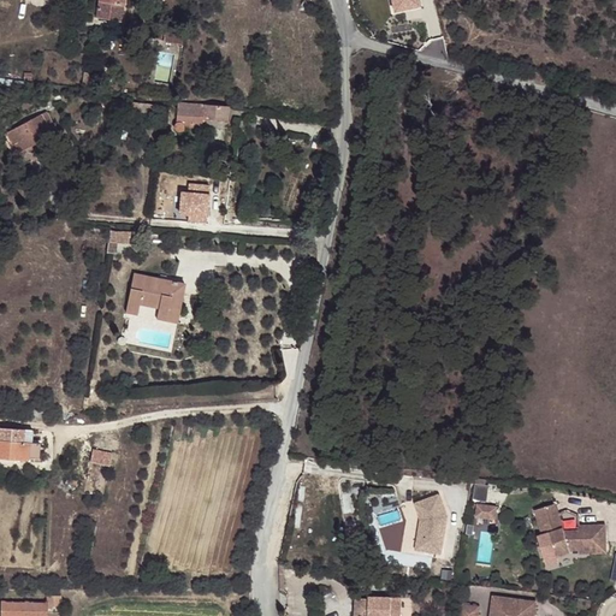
[(102,0),(100,16),(124,19),(126,0),(102,0)]
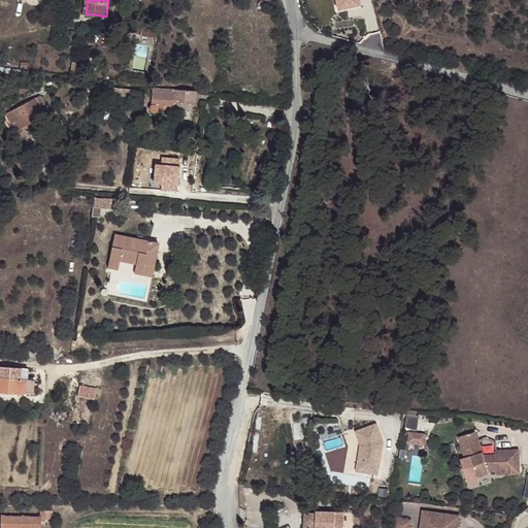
[(357,0),(334,0),(337,10),(359,5),(357,0)]
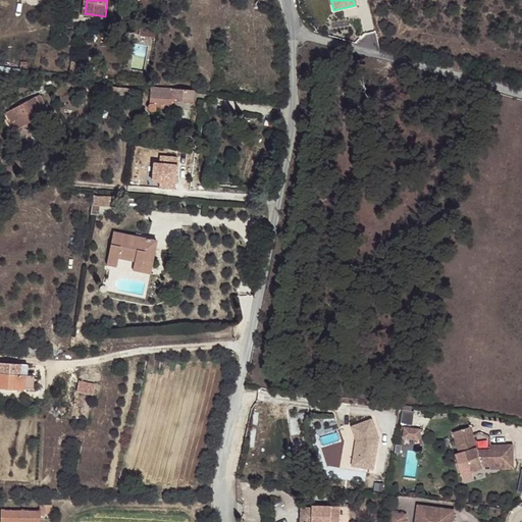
[(157,37),(158,29),(143,25),(141,35),(157,37)]
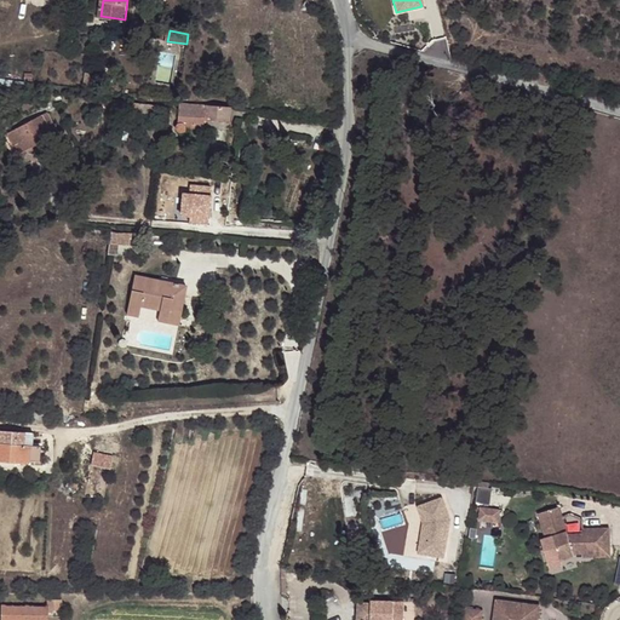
[(95,86),(97,73),(89,72),(86,85),(95,86)]
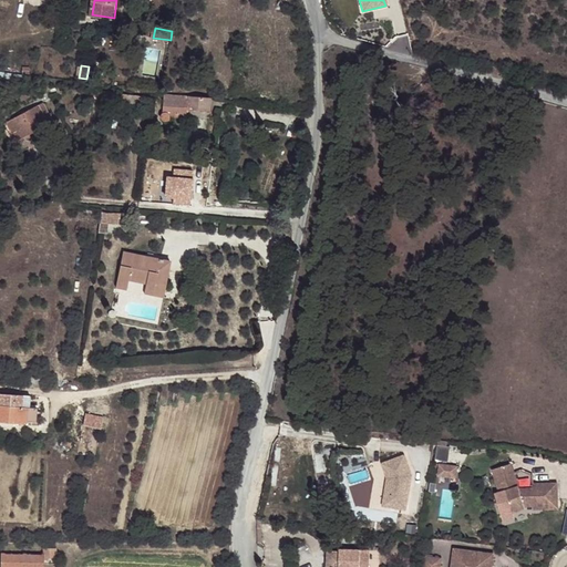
[(165,95),(165,100),(163,120),(169,120),(169,113),(182,114),(184,113),(185,112),(185,109),(209,111),(210,99),(165,95)]
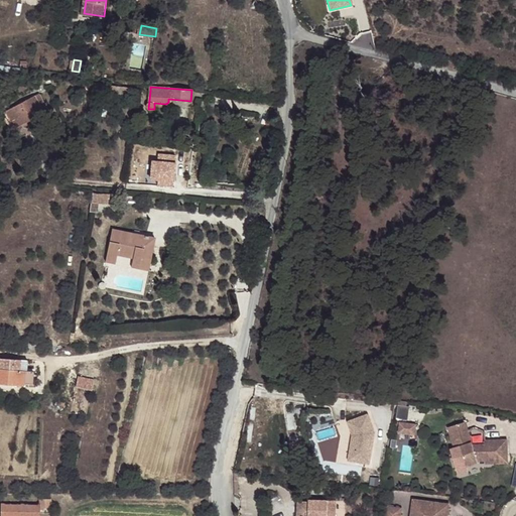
[(40,92),(34,96),(43,113),(47,120),(53,117),(40,92)]
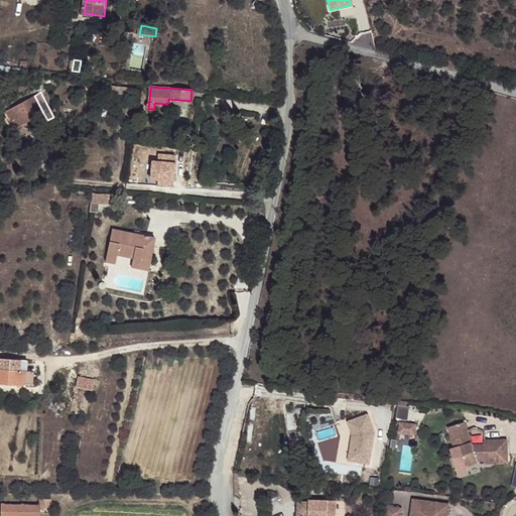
[(14,115),(15,118),(18,123),(26,119),(27,121),(43,113),(34,96),(5,110),(9,117),(14,115)]
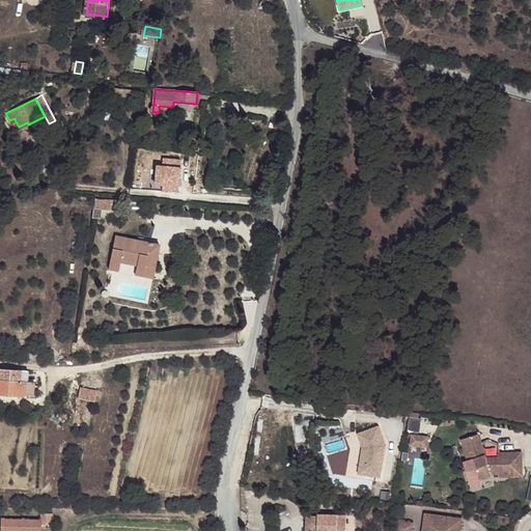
[(161,161),(161,168),(164,168),(180,169),(178,163),(161,161)]
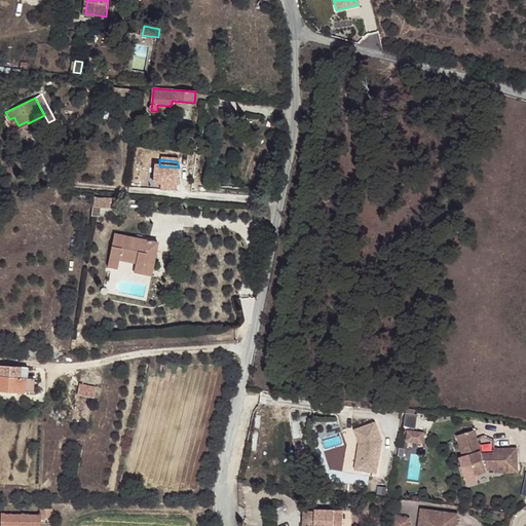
[(161,185),(178,186),(179,167),(162,166),(161,185)]
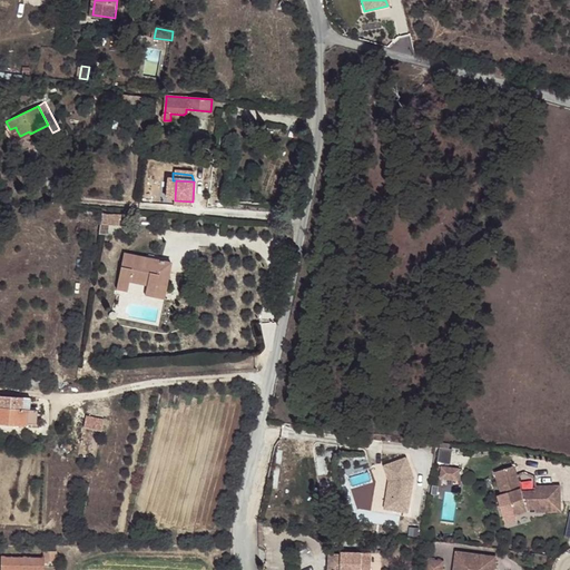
[(123,225),(123,214),(104,212),(102,234),(111,234),(111,224),(123,225)]
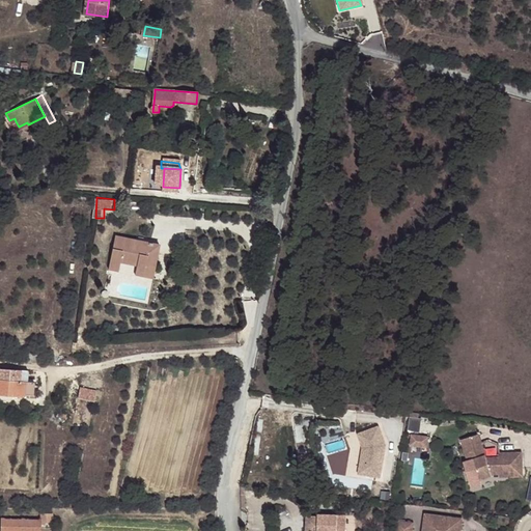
[(148,261),(158,263),(161,245),(116,236),(110,269),(120,271),(122,263),(138,266),(147,268),(148,261)]
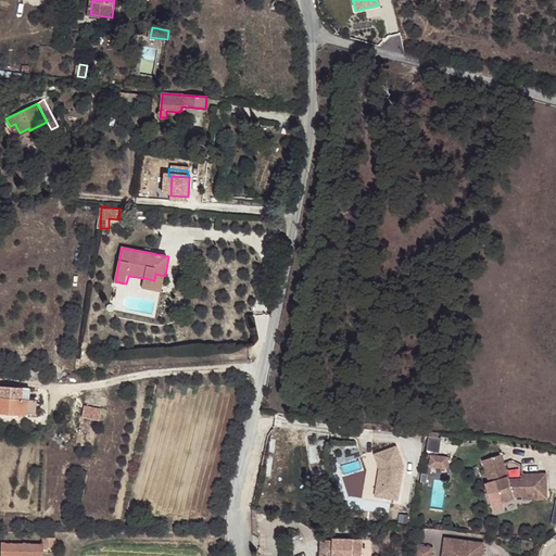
[(162,291),(164,282),(154,280),(144,278),(142,288),(162,291)]
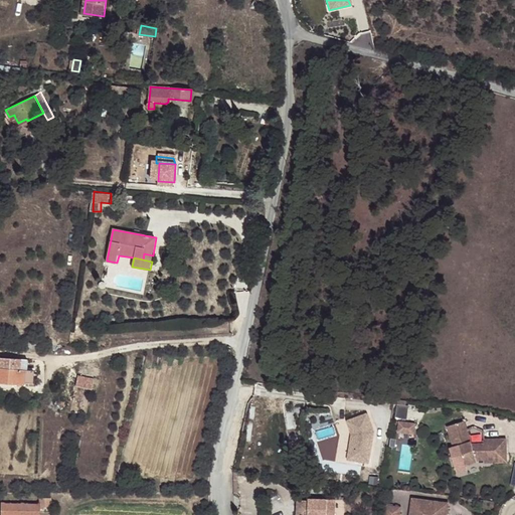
[(0,368),(20,370),(22,359),(1,358),(0,362),(0,368)]
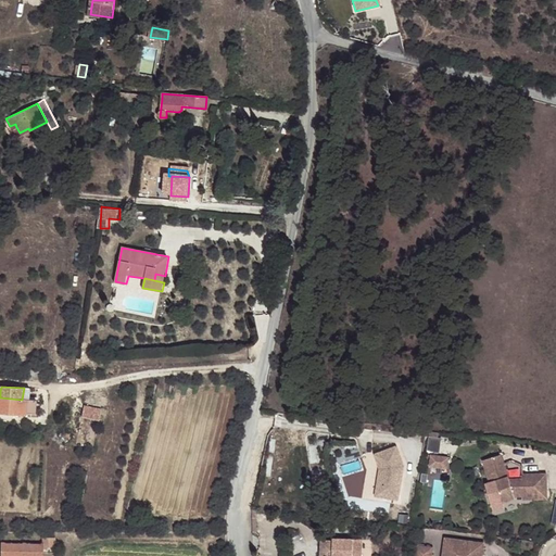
[(22,411),(27,412),(28,400),(22,400),(0,397),(0,412),(22,415),(22,411)]
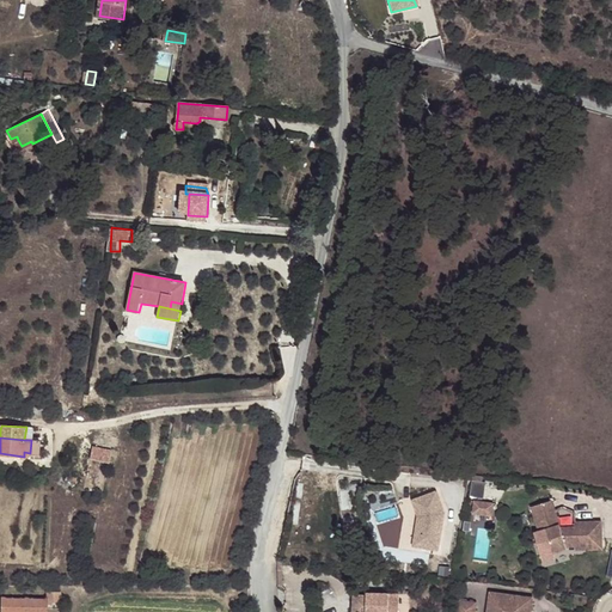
[(41,441),(32,440),(31,440),(30,453),(40,454),(41,441)]
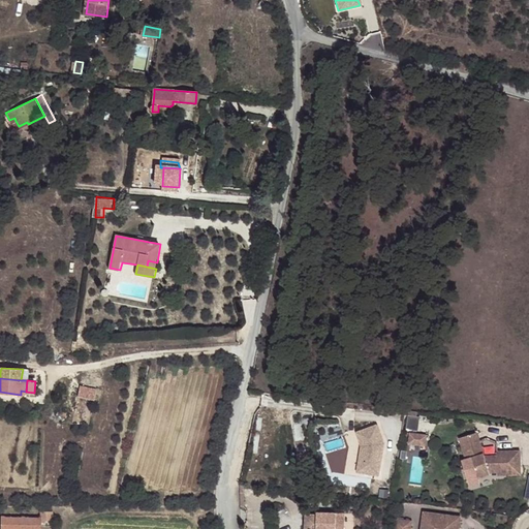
[(97,400),(99,387),(84,384),(81,397),(97,400)]
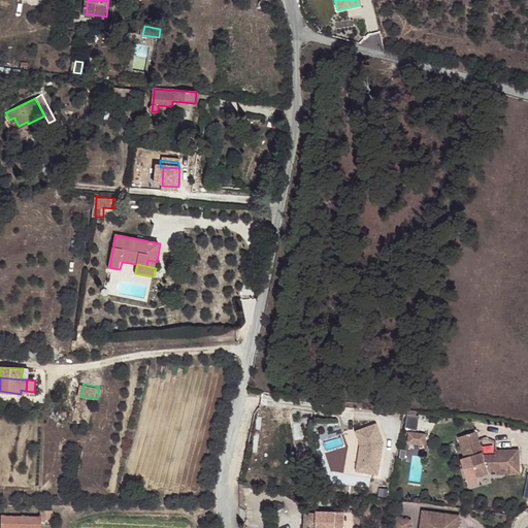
[(418,428),(419,417),(409,416),(407,427),(418,428)]
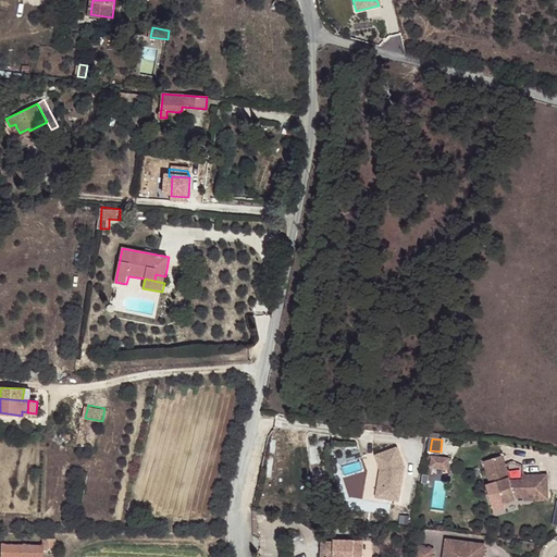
[(401,508),(407,473),(398,453),(378,461),(383,477),(378,505),(401,508)]
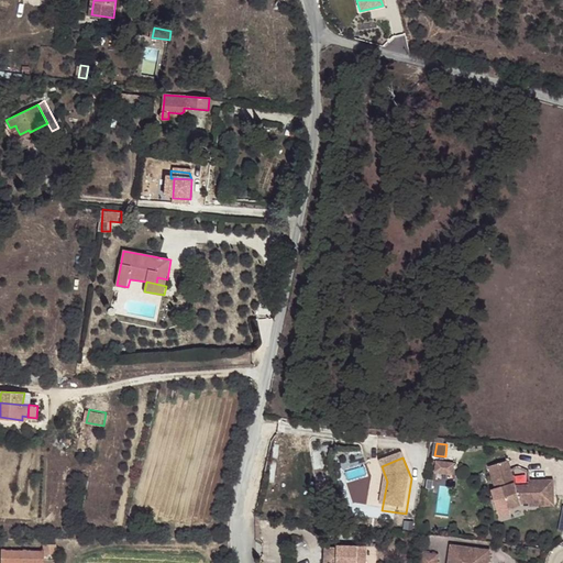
[(510,462),(492,467),(498,490),(494,492),(501,518),(512,515),(511,510),(523,507),(522,505),(531,505),(531,507),(556,506),(555,482),(531,482),(530,486),(531,488),(527,488),(527,487),(518,487),(510,462)]
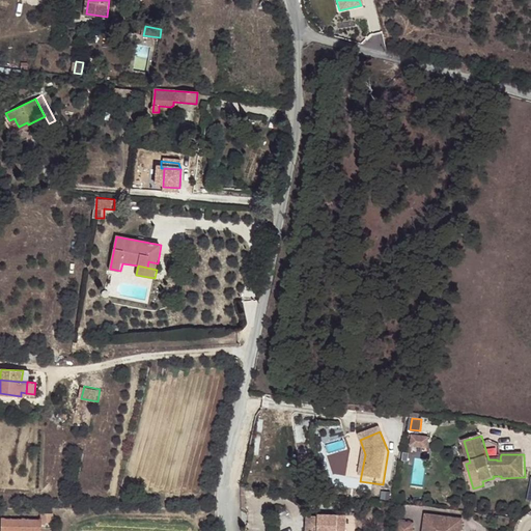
[(428,449),(429,439),(413,437),(412,447),(428,449)]
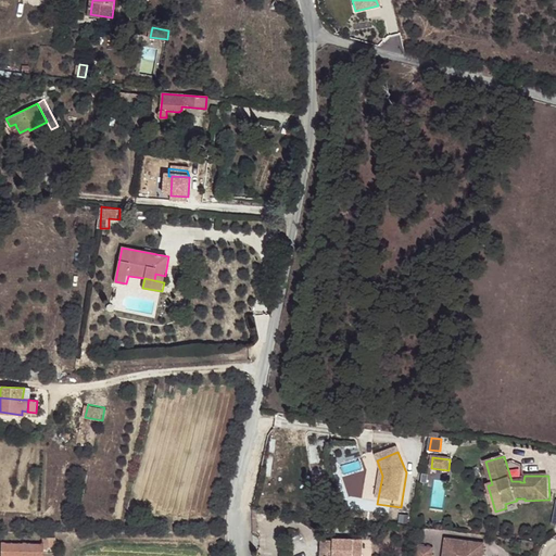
[(45,536),(45,543),(43,545),(55,546),(55,536),(45,536)]
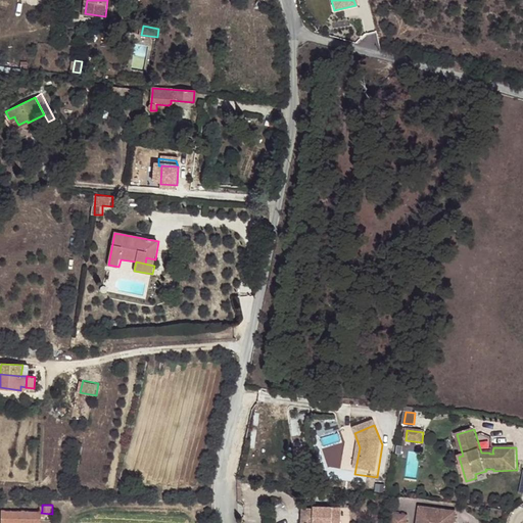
[(456,522),(457,514),(418,510),(416,522),(456,522)]
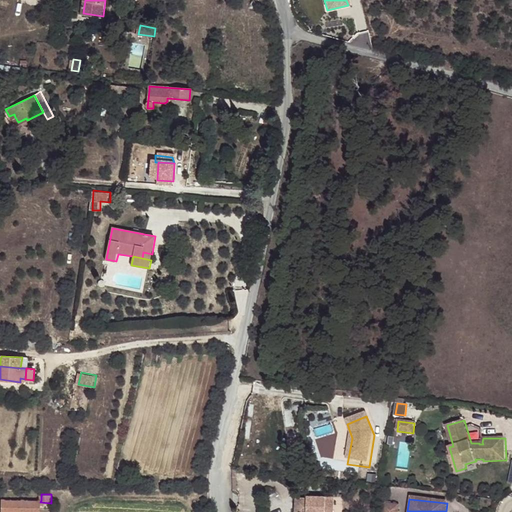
[(40,502),(41,500),(2,500),(1,511),(39,511),(40,508),(40,502)]
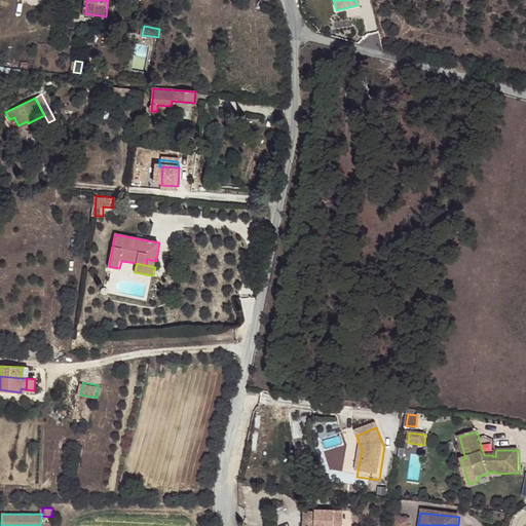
[(317,518),(305,518),(304,525),(343,525),(344,517),(317,516),(317,518)]
